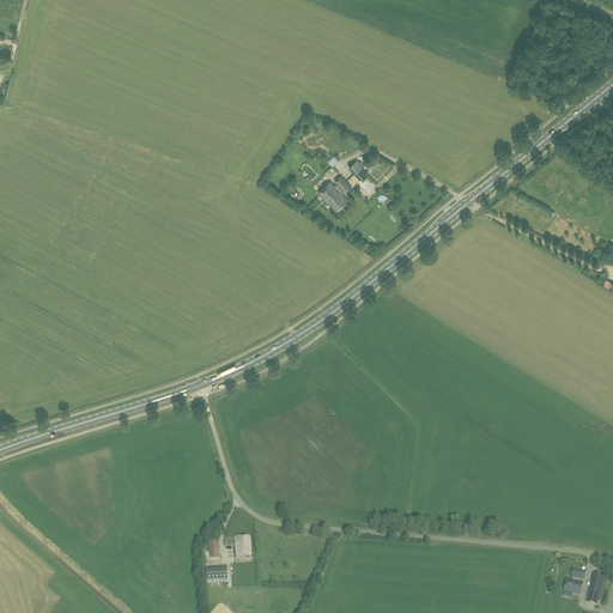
[(354,175),(362,167),(356,161),(349,169),(354,175)]
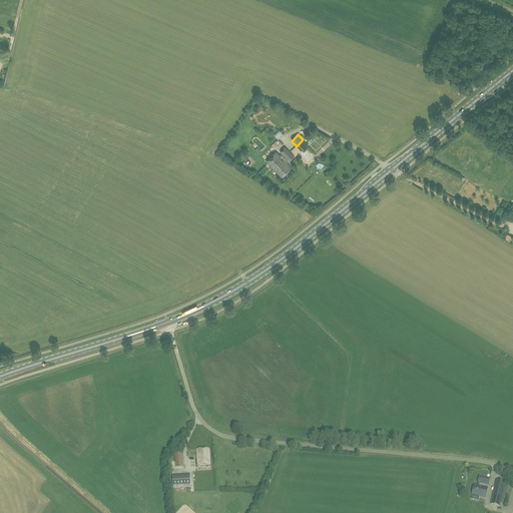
[(255,143),(264,151),(268,147),(260,139),(255,143)]
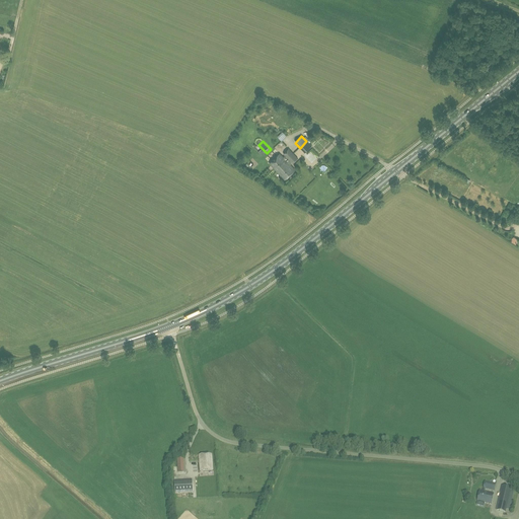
[(304,153),(311,146),(306,141),(300,148),(304,153)]
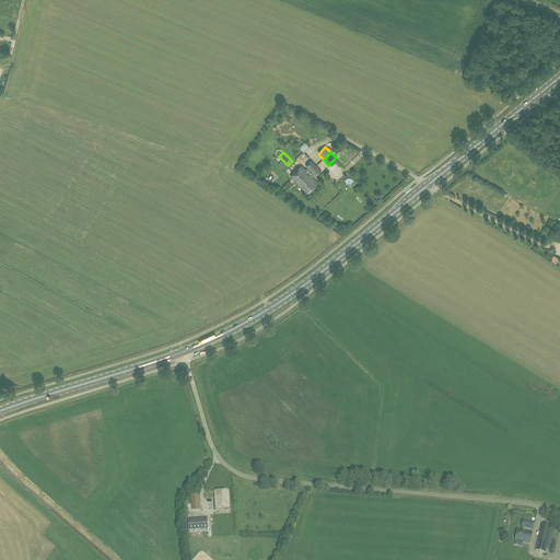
[(311,172),(316,166),(311,161),(305,166),(307,168),(305,170),(301,166),(290,176),(299,185),(310,175),(308,173),(311,172)]
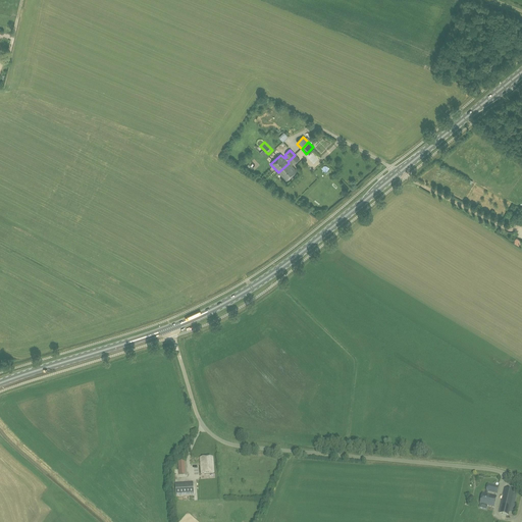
[(308,157),(316,165),(320,161),(313,153),(308,157)]
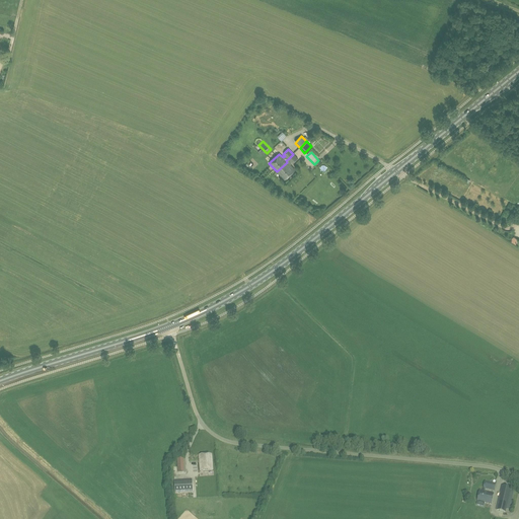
[(292,163),(297,158),(293,154),(288,159),(286,160),(287,162),(277,171),(284,179),(294,170),(289,164),(292,162),(292,163)]
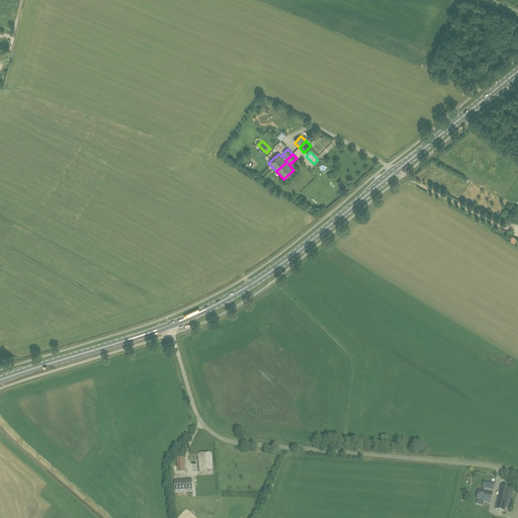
[(211,453),(198,454),(199,469),(212,469),(211,453)]
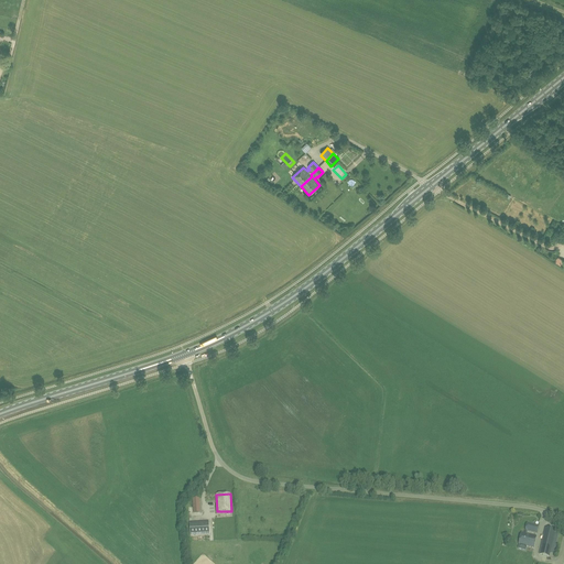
[(191,535),(209,534),(208,521),(190,522),(191,535)]
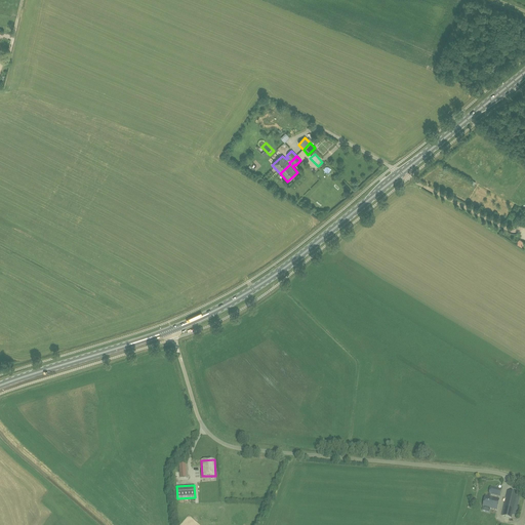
[(490,487),(488,496),(490,497),(491,495),(499,496),(501,489),(490,487)]
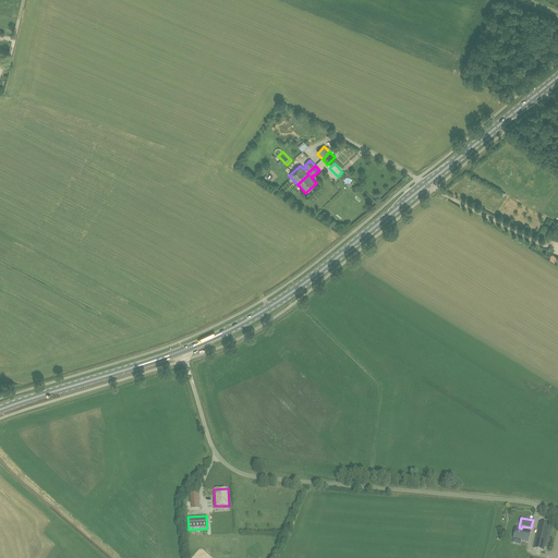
[(543,550),(549,524),(540,522),(533,548),(543,550)]
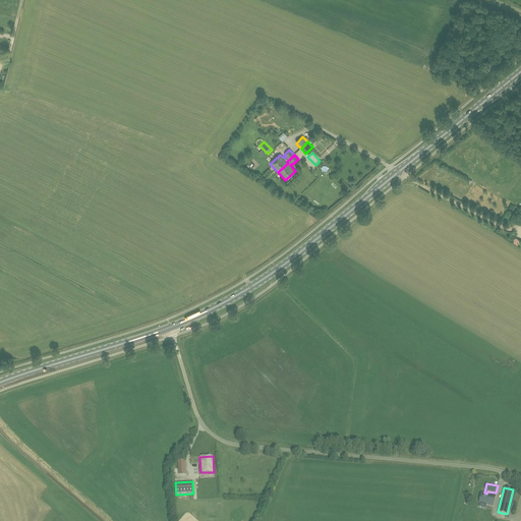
[(486,494),(484,493),(481,493),(479,503),(494,507),(496,496),(486,494)]
